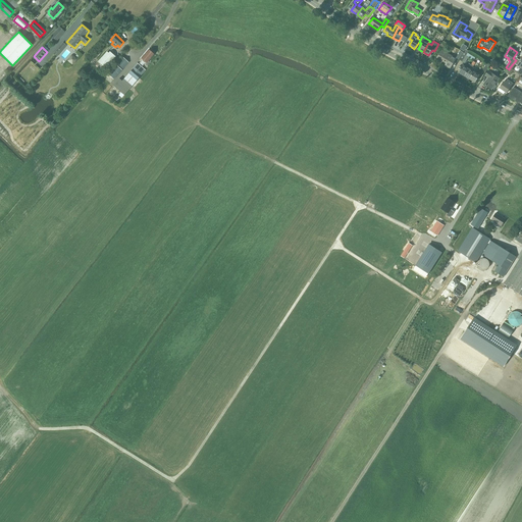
[(464,53),(463,53),(459,60),(465,63),(469,57),(466,55),(469,51),(466,49),(464,53)]
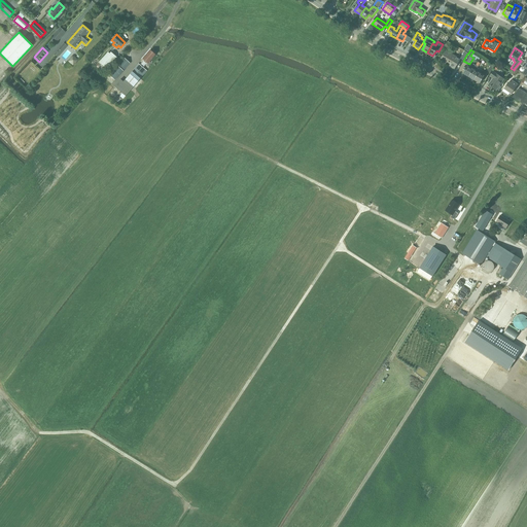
[(147,64),(155,55),(150,50),(142,59),(147,64)]
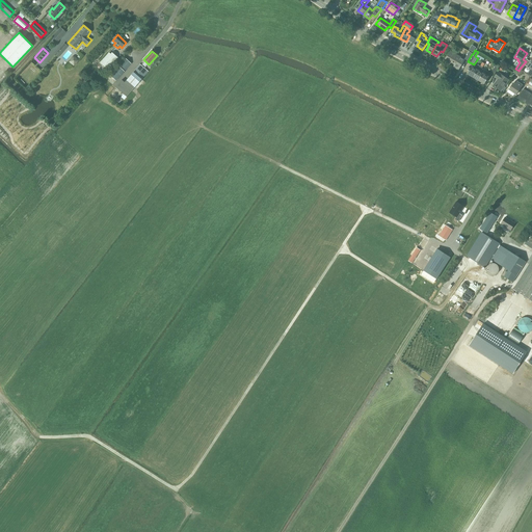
[(107,70),(117,57),(112,53),(110,54),(109,52),(100,62),(107,70)]
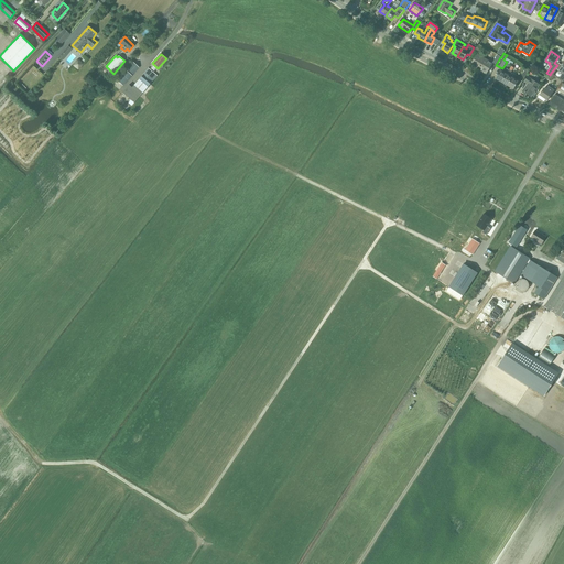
[(479,69),(485,60),(477,55),(472,65),(479,69)]
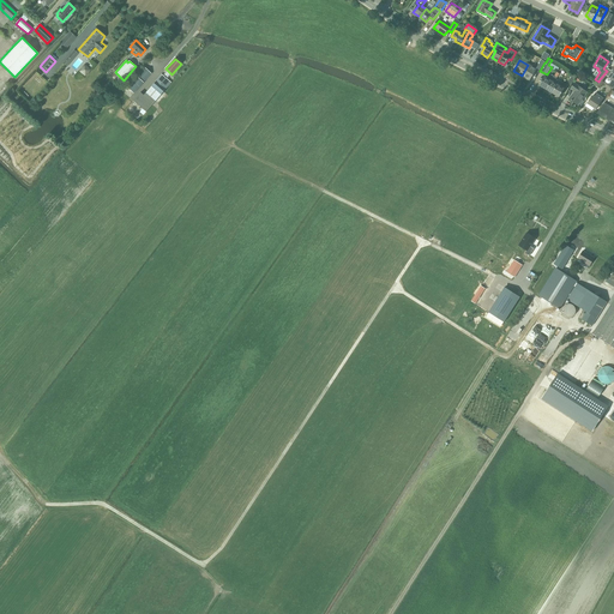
[(85,64),(79,71),(86,76),(91,68),(85,64)]
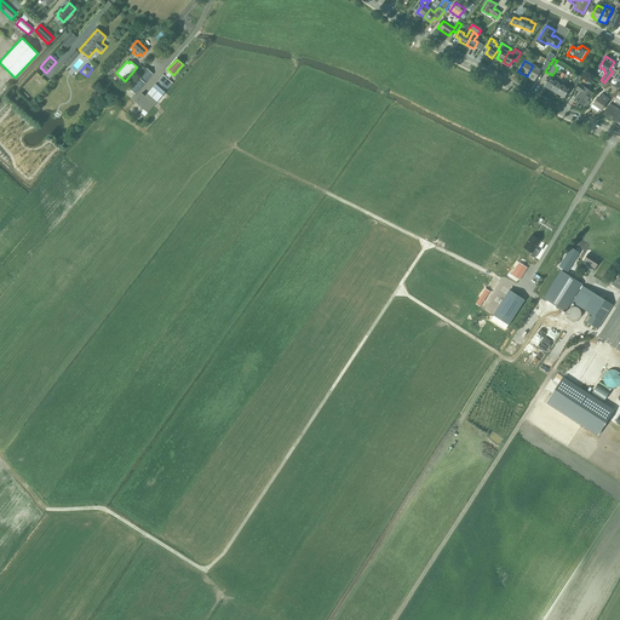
[(533,65),(527,76),(534,81),(541,70),(533,65)]
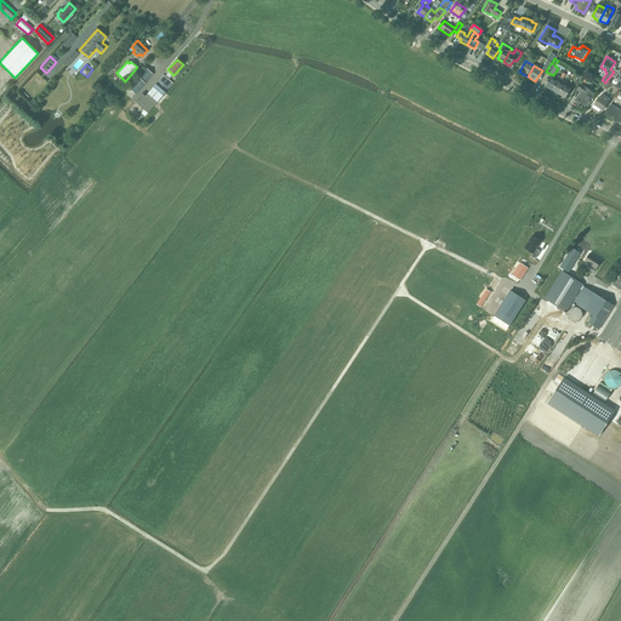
[(614,72),(607,80),(610,84),(620,90),(620,87),(620,67),(619,73),(615,70),(614,72)]
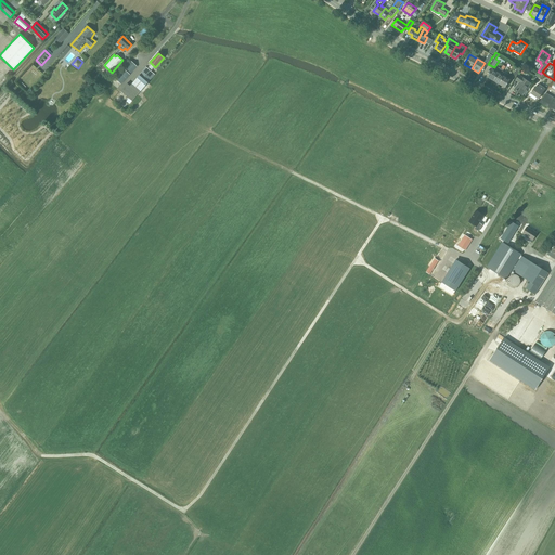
[(130,75),(137,66),(130,61),(124,68),(123,68),(114,78),(121,85),(130,75)]
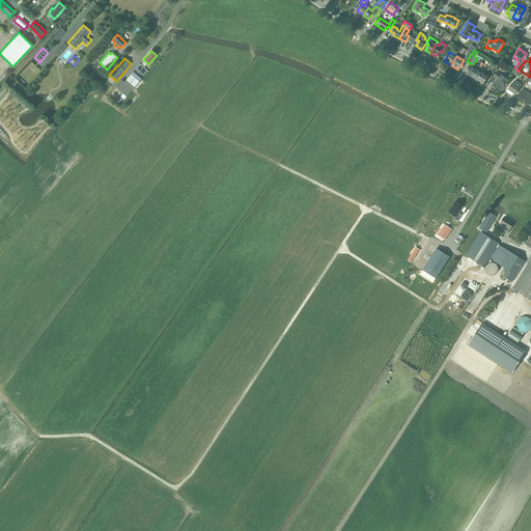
[(140,64),(126,80),(135,87),(148,72),(144,67),(140,64)]
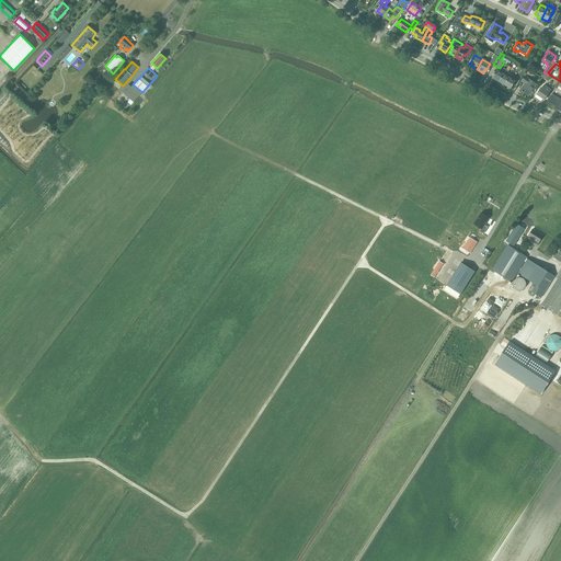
[(499,82),(506,69),(504,68),(501,72),(497,70),(493,79),(499,82)]
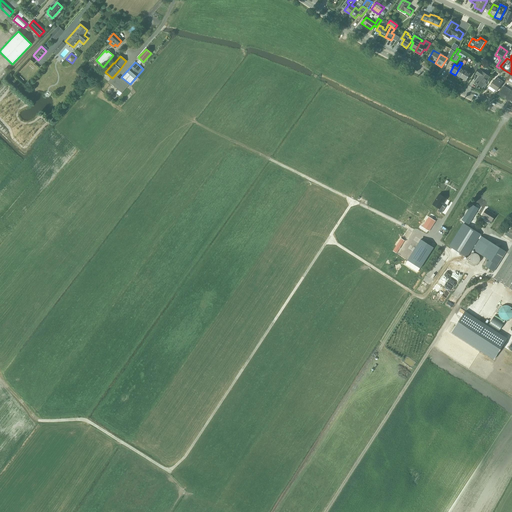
[(461,78),(465,71),(462,69),(464,64),(462,63),(455,75),(461,78)]
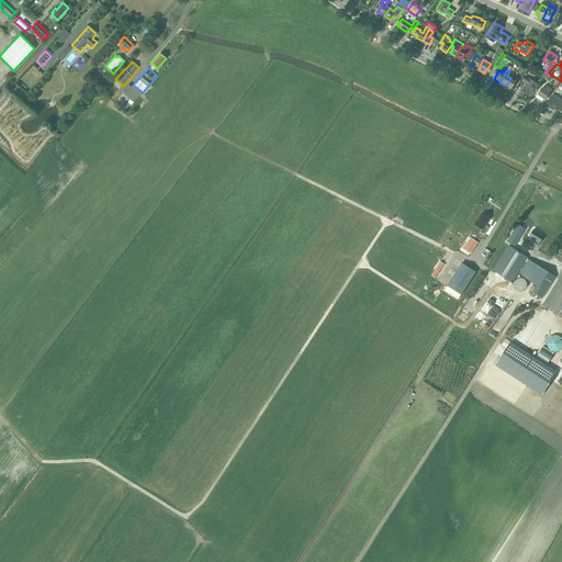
[(529,97),(537,85),(529,79),(526,77),(523,81),(526,83),(521,91),(529,97)]
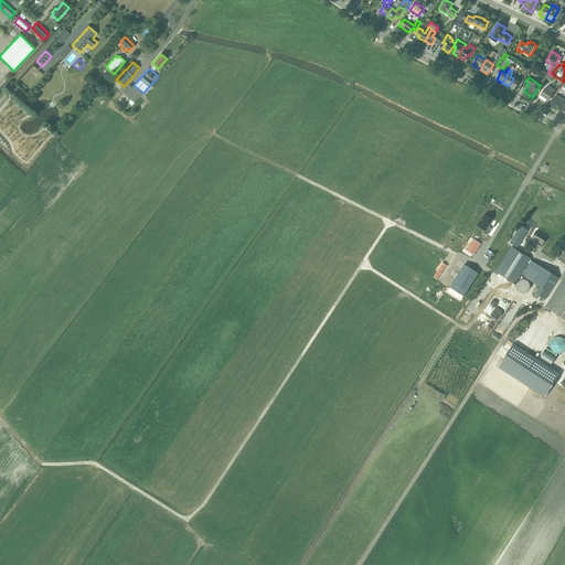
[(513,78),(509,86),(514,89),(519,82),(513,78)]
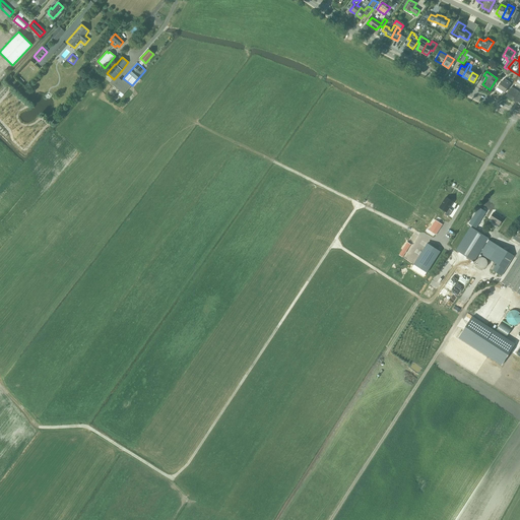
[(519,77),(518,77),(506,95),(519,105),(519,77)]
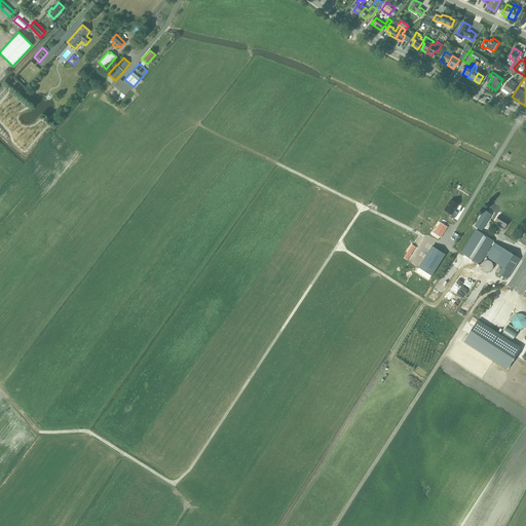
[(511,94),(517,84),(511,80),(509,84),(506,83),(501,91),(506,96),(509,92),(511,94)]
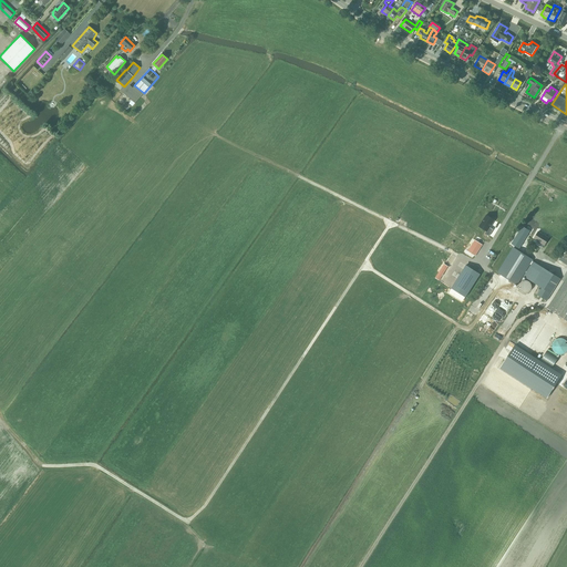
[(478,227),(486,232),(485,234),(488,236),(493,229),(490,227),(494,220),(486,215),(478,226),(478,227)]
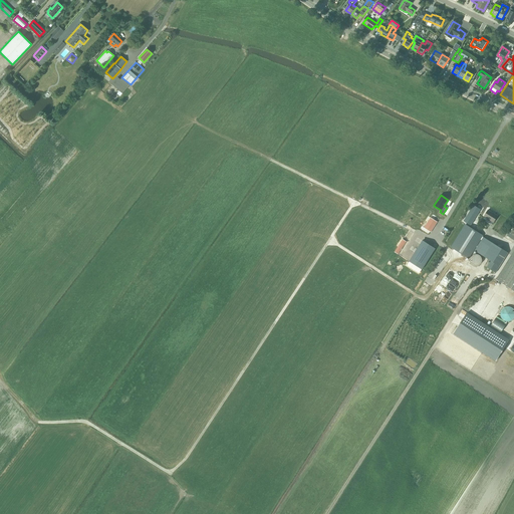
[(471,226),(479,212),(472,207),(464,221),(471,226)]
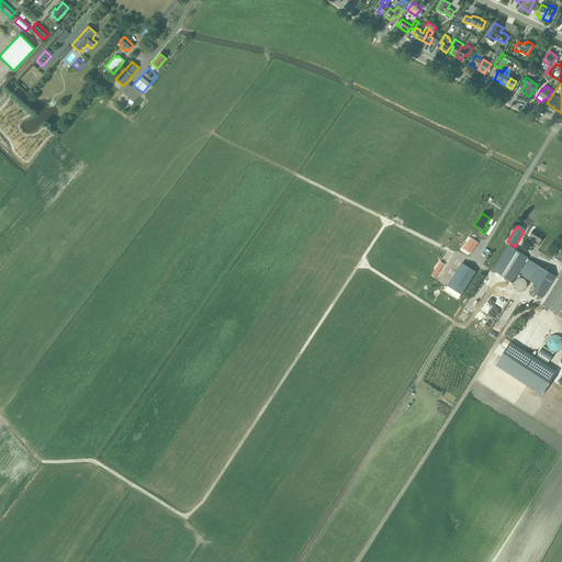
[(544,236),(534,229),(529,237),(538,243),(537,244),(538,245),(539,244),(540,244),(544,236)]
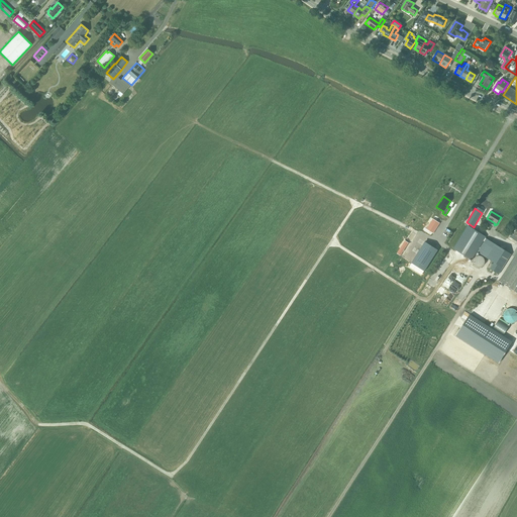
[(433,233),(439,223),(433,219),(426,229),(433,233)]
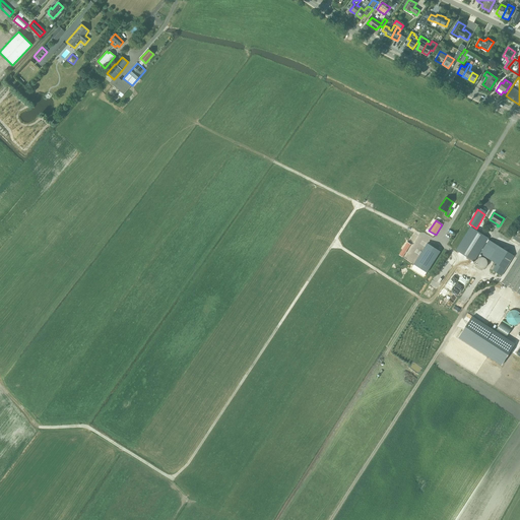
[(502,276),(514,256),(489,240),(489,239),(471,228),(457,251),(474,261),(481,250),(482,251),(480,254),(497,264),(493,270),(502,276)]
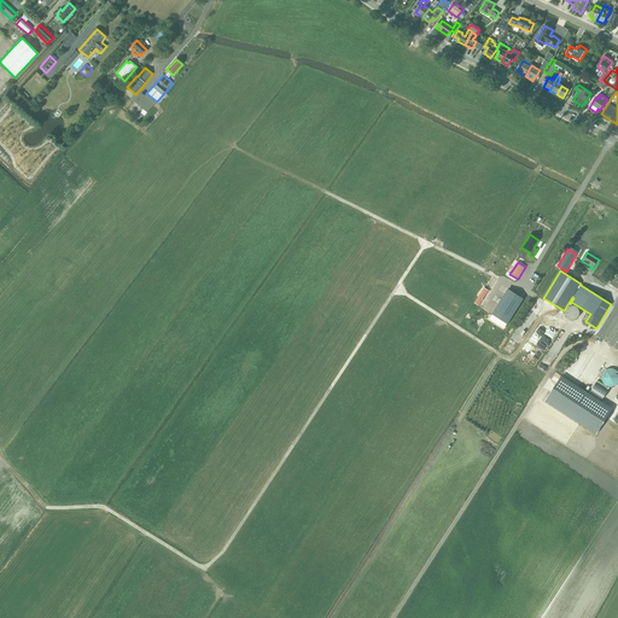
[(484,287),(474,303),(478,305),(488,291),(484,287)]
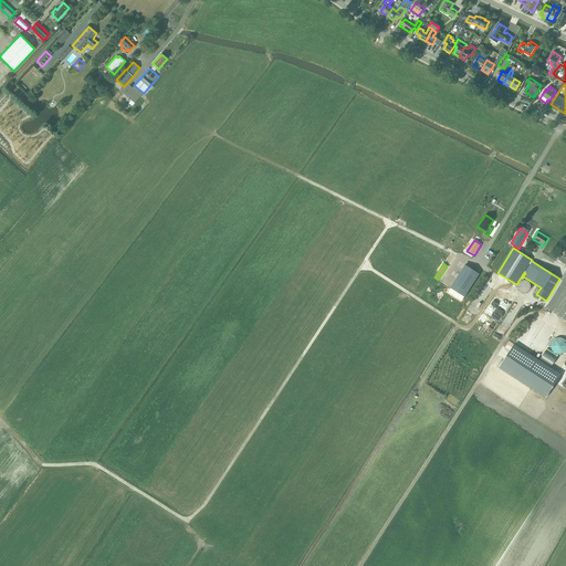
[(465,264),(450,289),(464,297),(480,274),(465,264)]
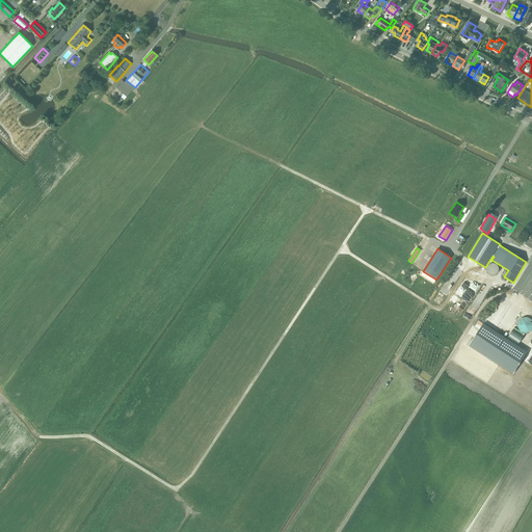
[(531,300),(531,261),(514,290),(531,300)]
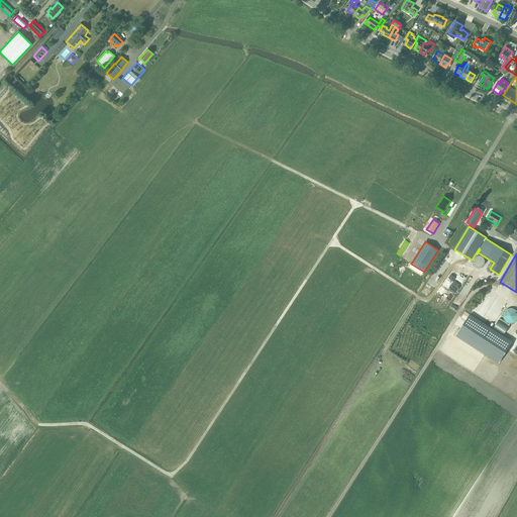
[(446,268),(440,264),(432,277),(438,281),(446,268)]
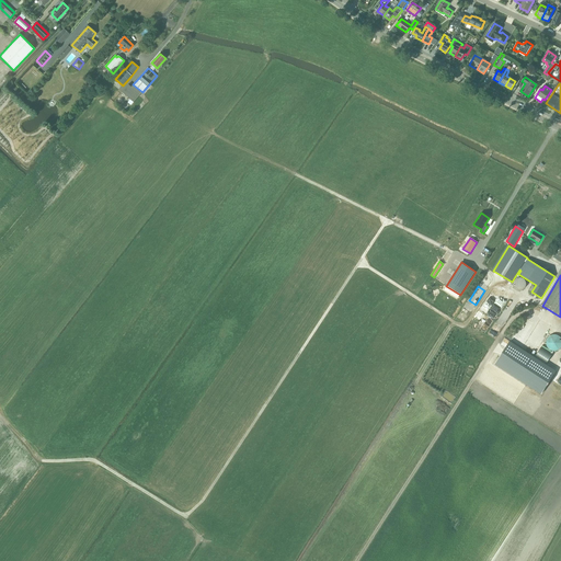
[(506,339),(519,347),(536,321),(527,316),(522,324),(517,321),(506,339)]
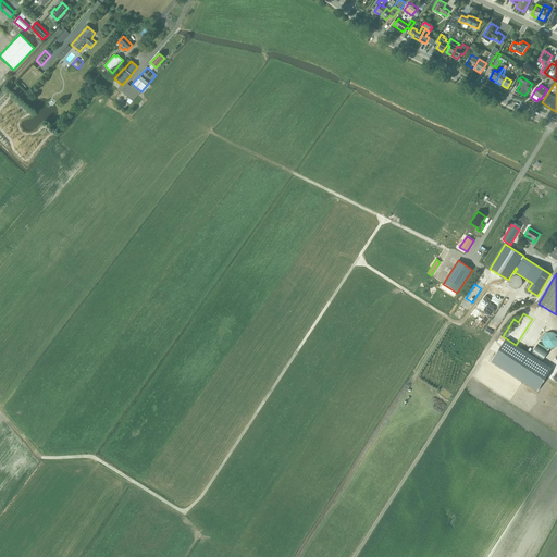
[(542,341),(543,343),(544,345),(546,347),(548,348),(552,348),(555,347),(556,346),(556,344),(556,335),(556,334),(554,333),(551,332),(547,333),(545,334),(543,337),(542,341)]
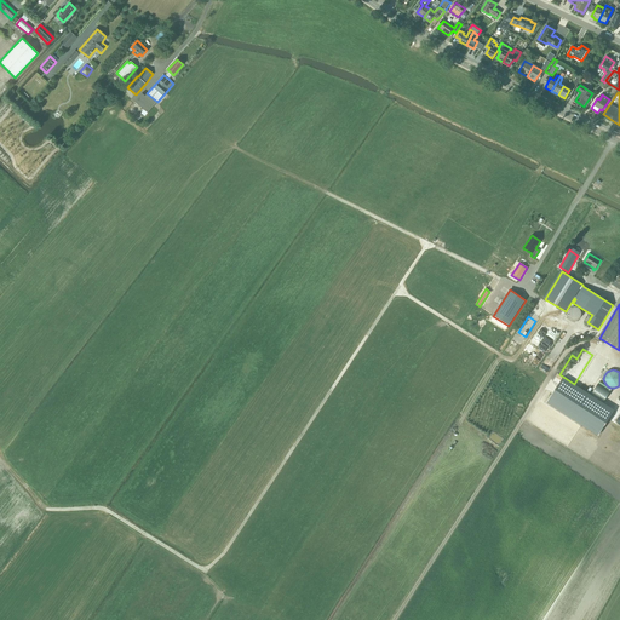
[(614,411),(563,377),(547,403),(598,436),(614,411)]
